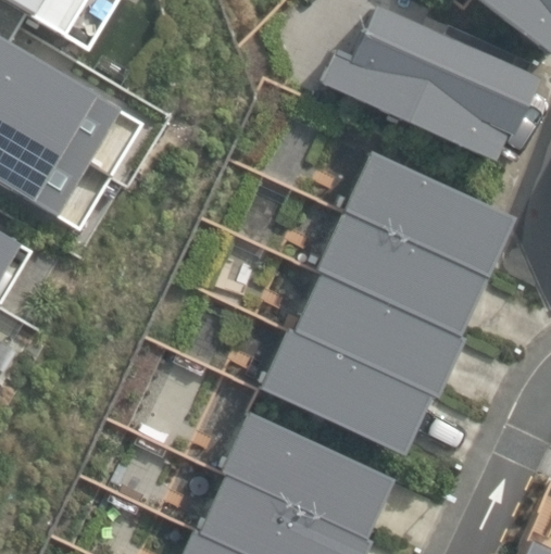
[(3,0),(91,50),(121,0),(3,0)]
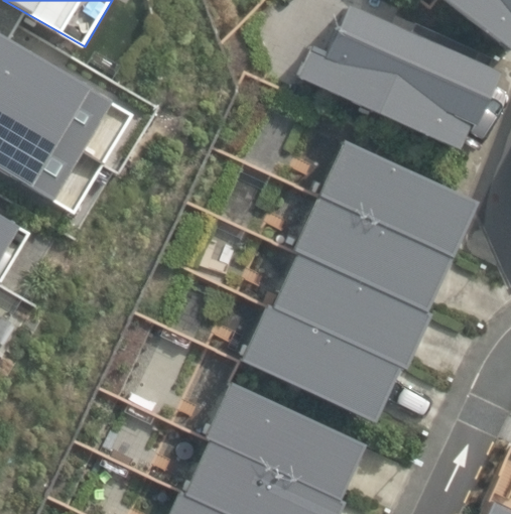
[(510,0),(448,0),(510,49),(510,0)]
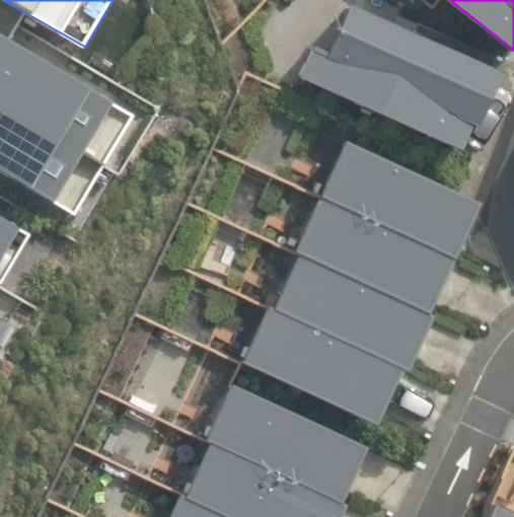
[(498,70),(350,3),(327,53),(312,46),(299,77),(459,147),(469,122),(474,124),(498,70)]
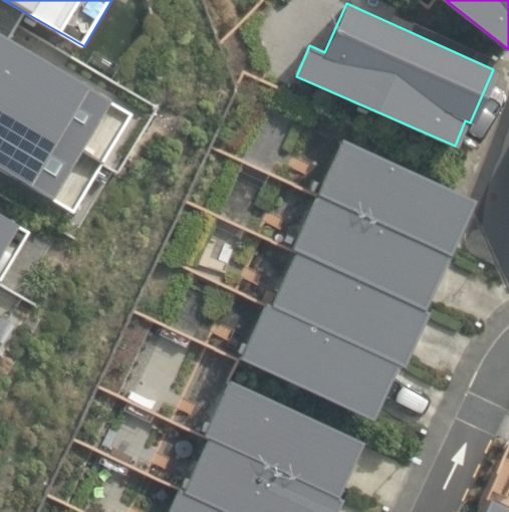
[(0,167),(75,213),(134,112),(0,33),(0,167)]
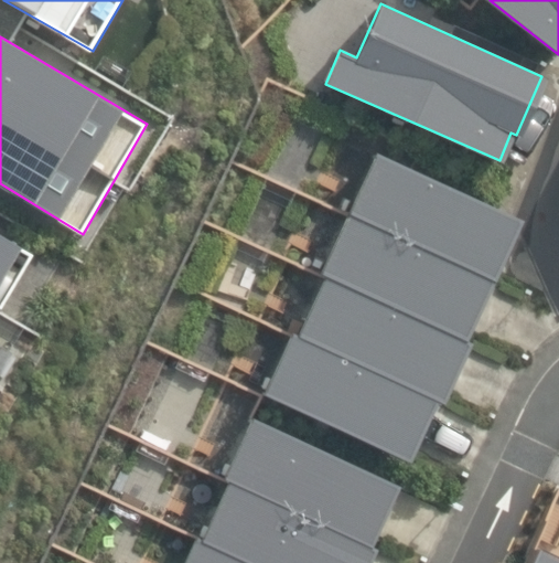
[(461,338),(516,218),(376,152),(320,273),(324,275),(297,333),(293,332),(265,394),(404,459),(431,400),(437,402),(465,341),(461,338)]
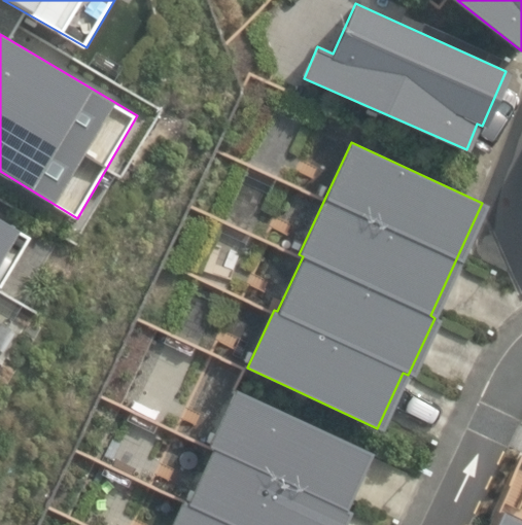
[(0,282),(30,234),(0,216),(0,282)]
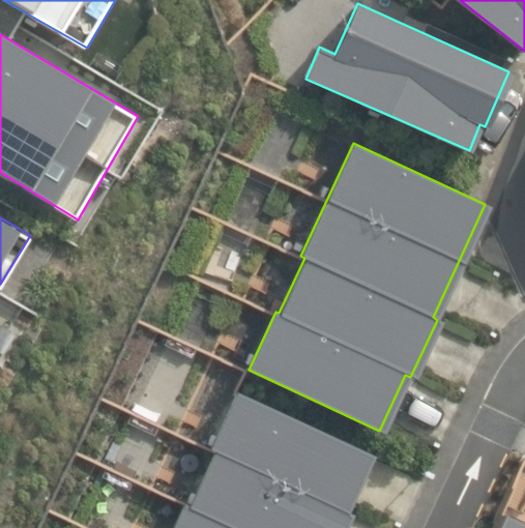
[(370,455),(236,392),(210,448),(214,450),(190,504),(185,502),(173,527),(341,527),(349,511),(344,509),(370,455)]
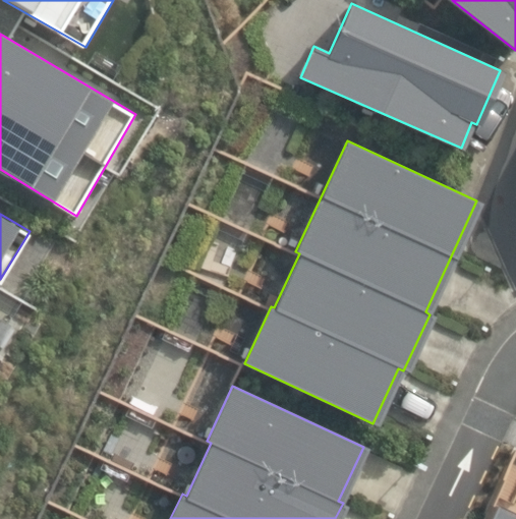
[(515,512),(494,502),(484,518),(515,518),(515,512)]
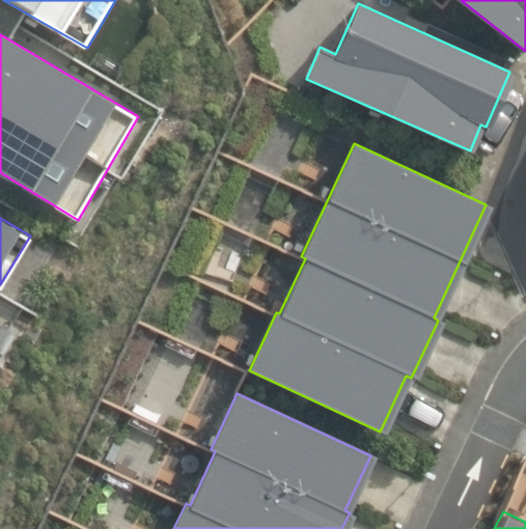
All buildings are outlined.
